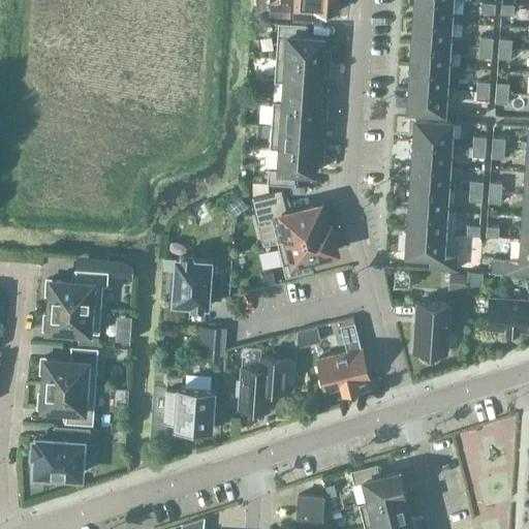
[(337,0),(293,0),(292,20),(320,22),(321,10),(337,11),(337,0)]
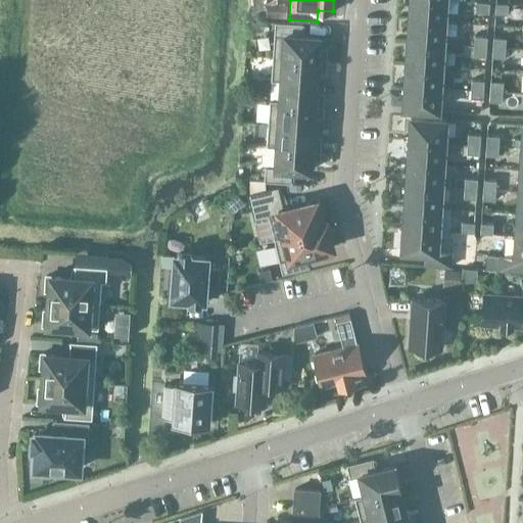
[(446,1),(434,0),(410,0),(409,20),(445,22),(446,1)]
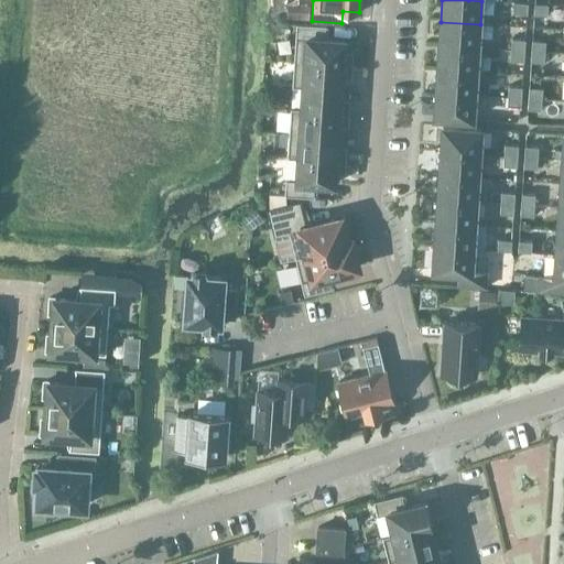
[(514,12),(528,13),(529,2),(516,1),(514,12)]
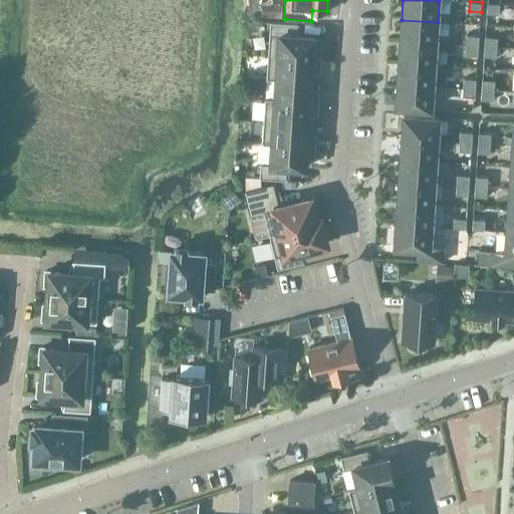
[(487,13),(499,13),(500,3),(488,3),(487,13)]
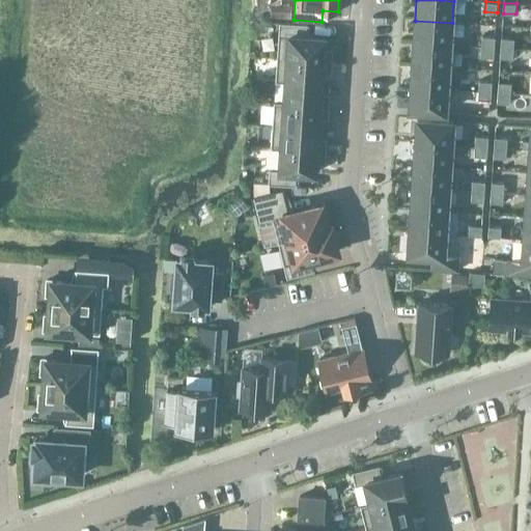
[(415,21),(414,43),(450,46),(452,23),(415,21)]
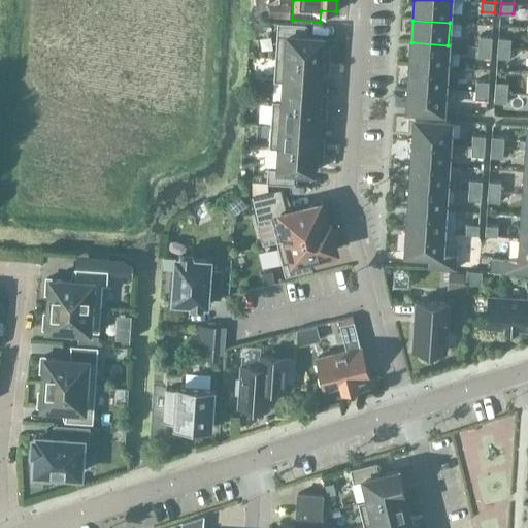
[(305,24),(278,22),(275,57),(329,61),(329,55),(322,54),(322,50),(323,50),(324,48),(322,48),(323,37),(304,36),(304,25),(305,25),(305,24)]
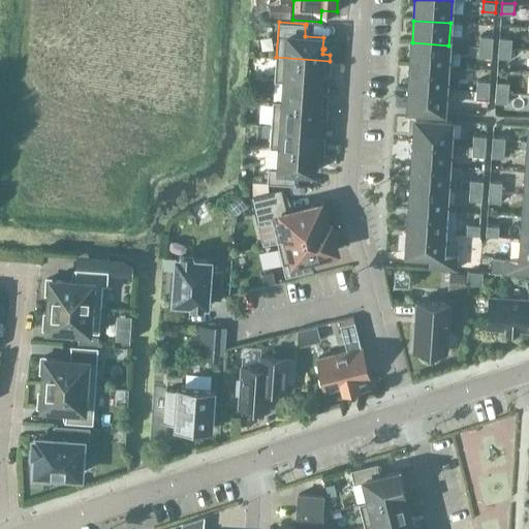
[(479,35),(479,45),(493,47),(493,36),(479,35)]
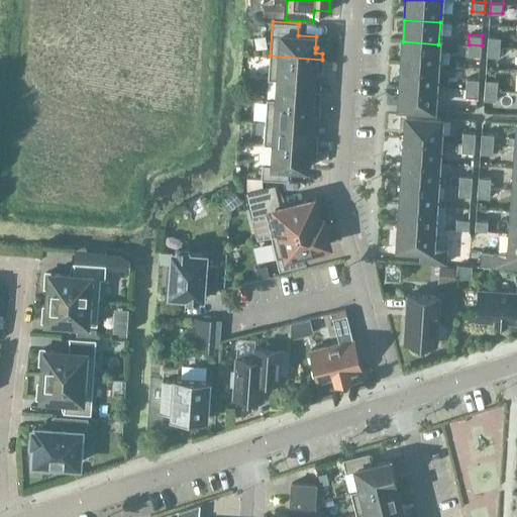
[(489,36),(488,45),(501,46),(502,37),(489,36)]
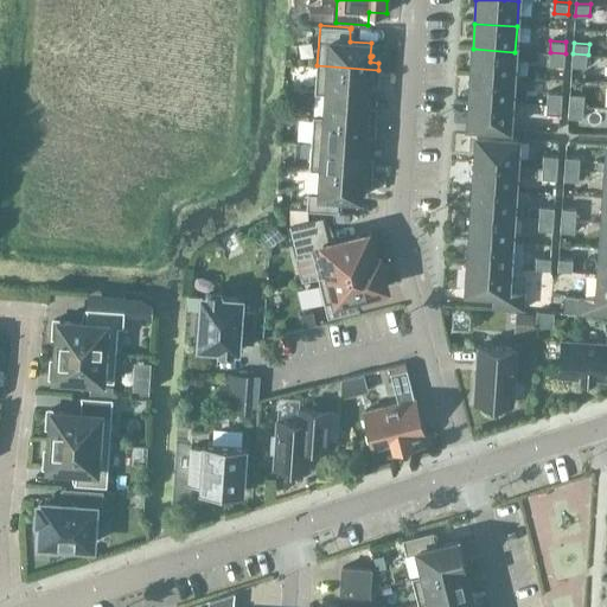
[(515,52),(473,49),(472,75),(513,77),(515,52)]
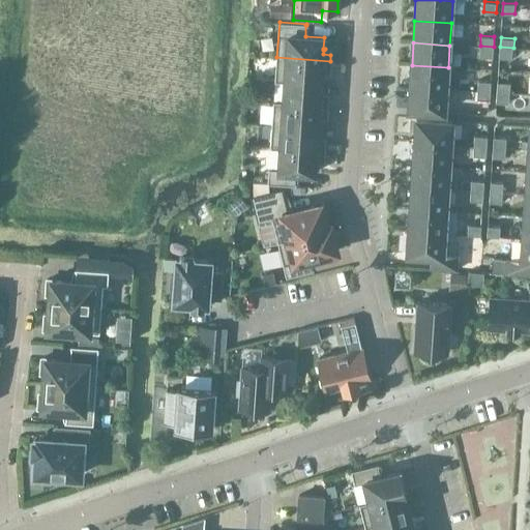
[(480,46),(479,56),(493,56),(494,47),(480,46)]
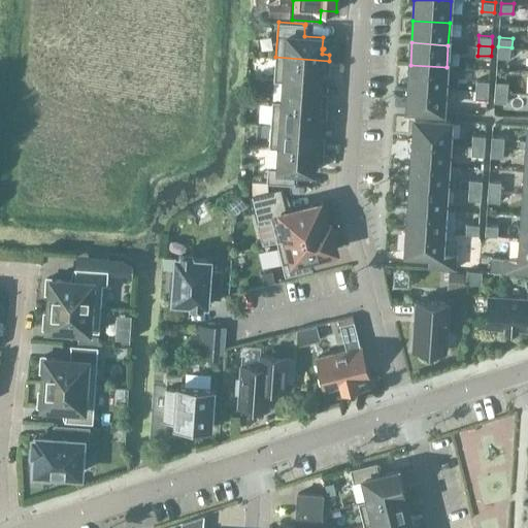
[(498,46),(497,57),(510,58),(512,47),(498,46)]
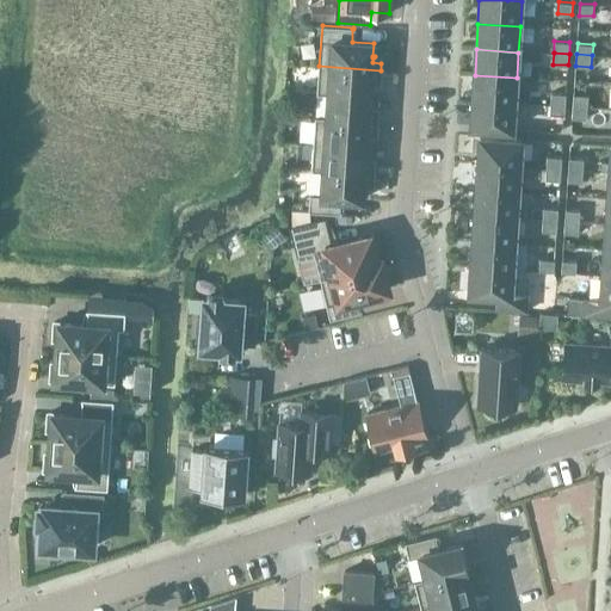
[(380,78),(381,71),(319,66),(318,93),(326,94),(328,94),(328,93),(370,96),(371,78),(380,78)]
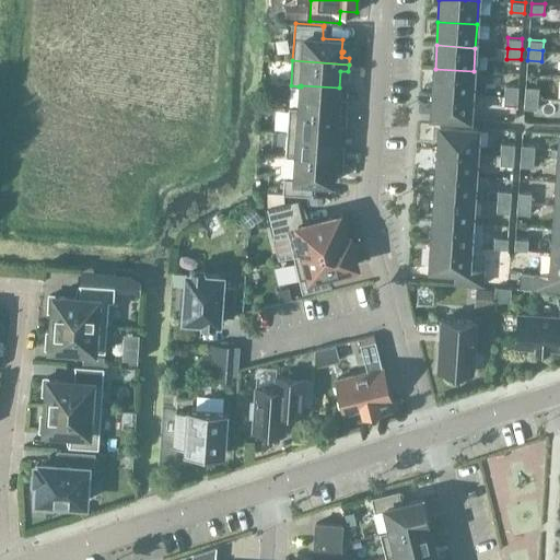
[(474,71),(435,69),(433,93),(471,95),(474,71)]
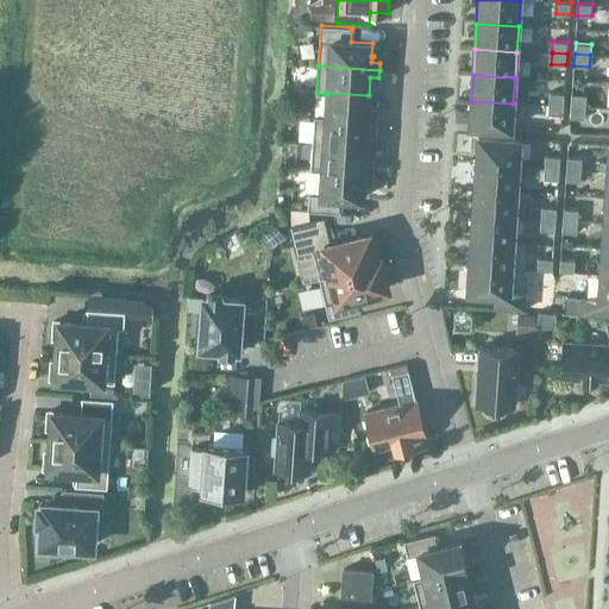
[(325,94),(324,117),(326,117),(326,118),(376,121),(376,114),(368,113),(369,95),(327,93),(327,94),(325,94)]
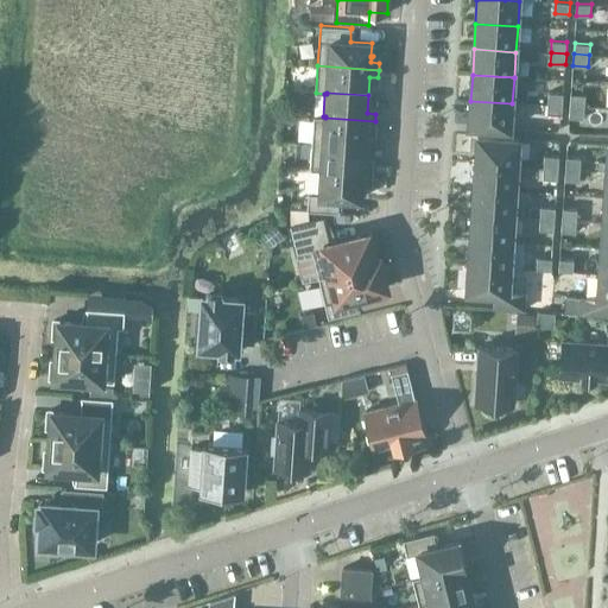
[(548,93),(548,105),(563,106),(563,94),(548,93)]
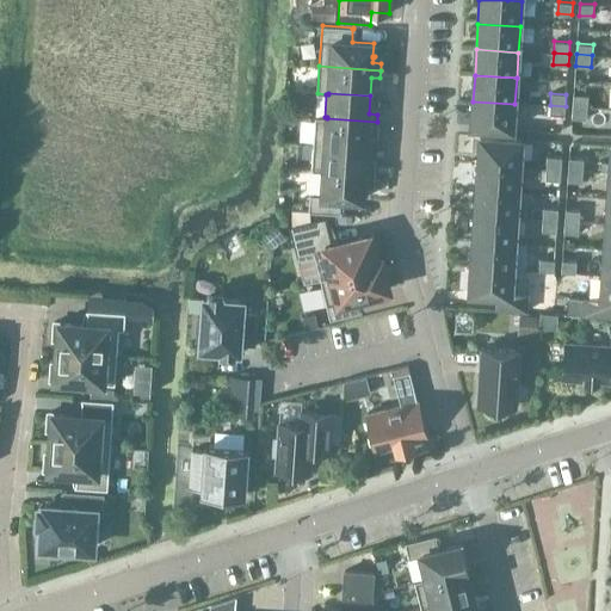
[(588,96),(574,94),(573,106),(587,107),(588,96)]
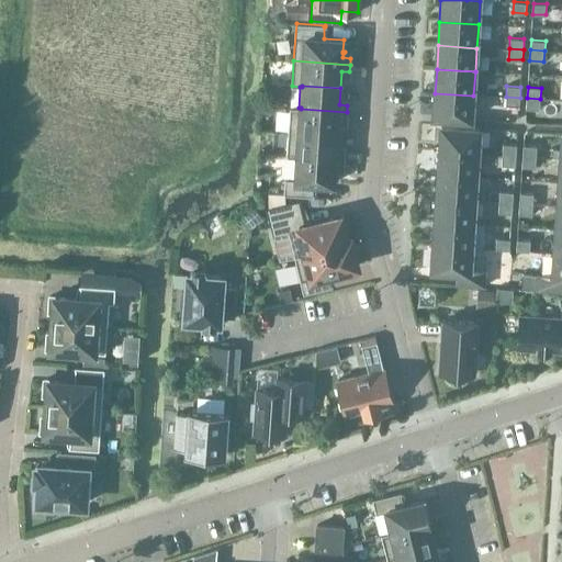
[(473,96),(435,93),(434,115),(472,119),(473,96)]
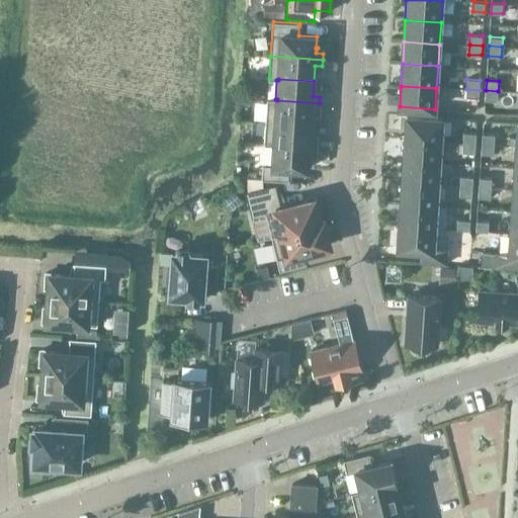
[(466,89),(465,98),(479,99),(480,90),(466,89)]
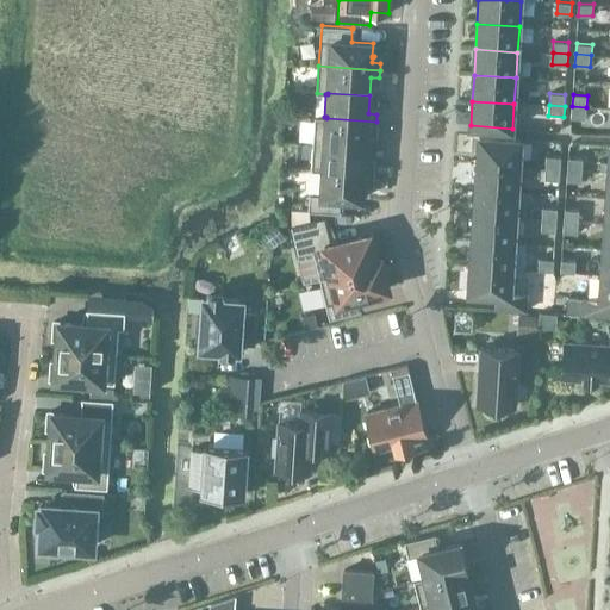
[(586,107),(572,106),(571,118),(586,118),(586,107)]
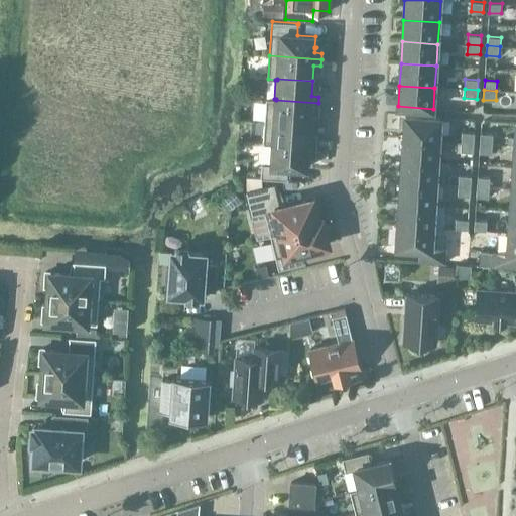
[(265,121),(309,124),(310,114),(311,114),(311,113),(310,113),(310,109),(317,109),(318,103),(276,100),(276,99),(274,99),(266,99),(265,121)]
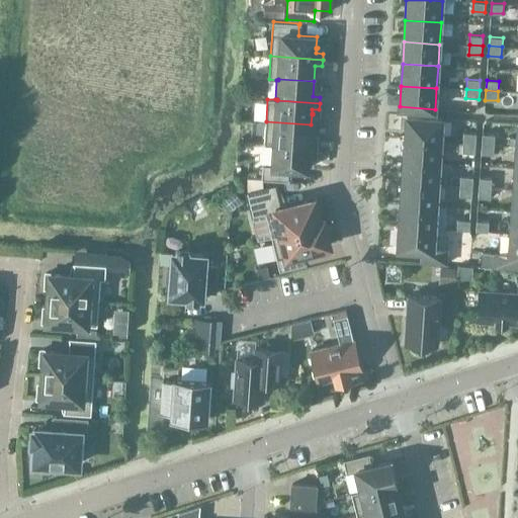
[(442,118),(407,115),(406,140),(441,142),(442,118)]
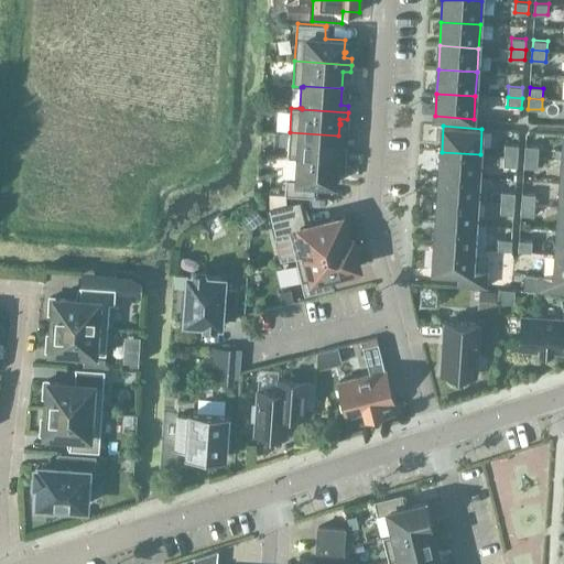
[(296,156),(345,160),(345,153),(337,152),(338,149),(339,149),(339,148),(339,147),(338,147),(338,136),(290,132),(289,156),(296,156)]
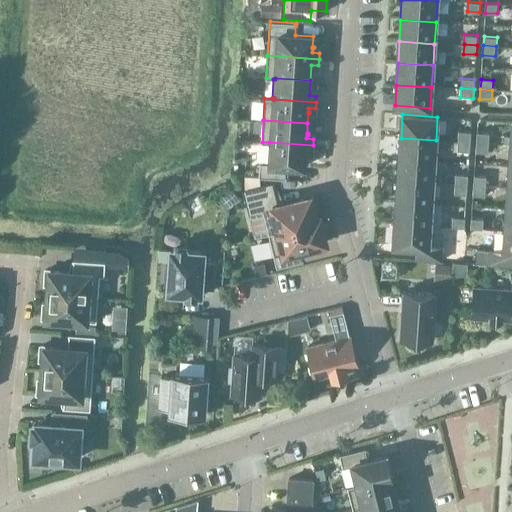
[(458,132),(457,142),(470,143),(471,133),(458,132)]
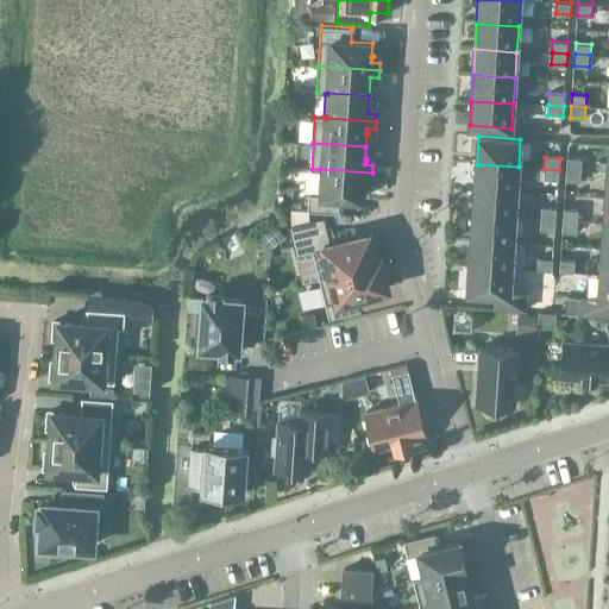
[(567,159),(566,170),(582,171),(583,159),(567,159)]
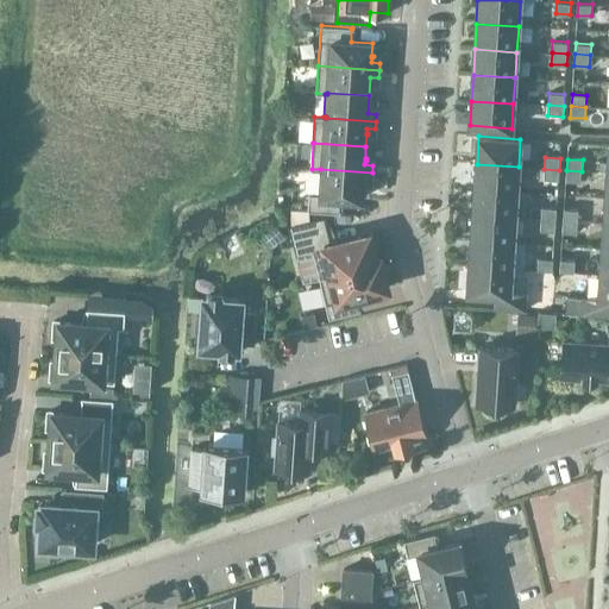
[(519,167),(477,164),(475,190),(516,193),(519,167)]
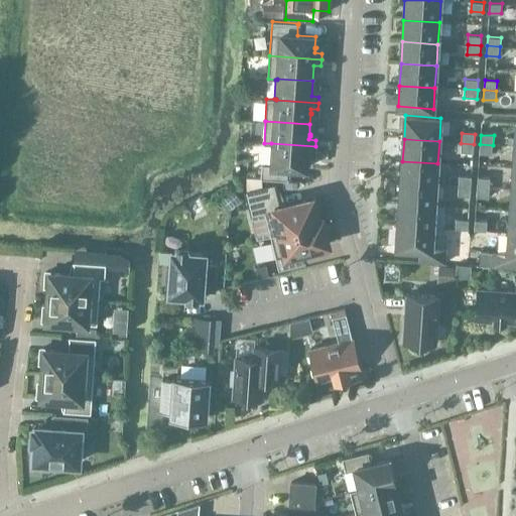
[(262,164),(262,177),(288,179),(288,178),(287,178),(288,167),(306,168),(307,157),(308,157),(308,156),(307,156),(307,152),(314,152),(315,146),(271,143),(270,164),(262,164)]
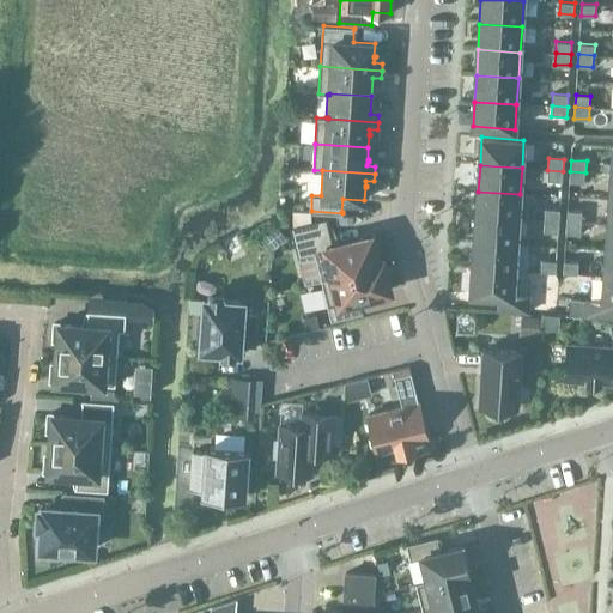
[(547,170),(546,182),(562,183),(563,171),(547,170)]
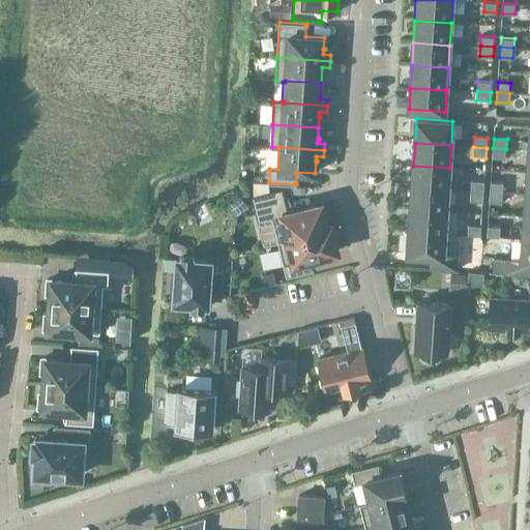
[(493,148),(493,158),(506,159),(506,149),(493,148)]
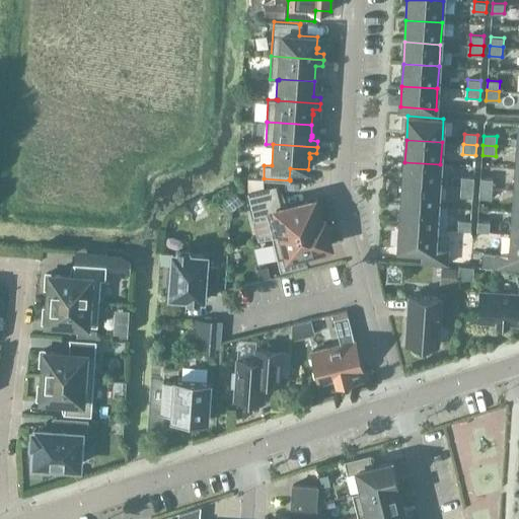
[(440,164),(404,162),(403,183),(439,186),(440,164)]
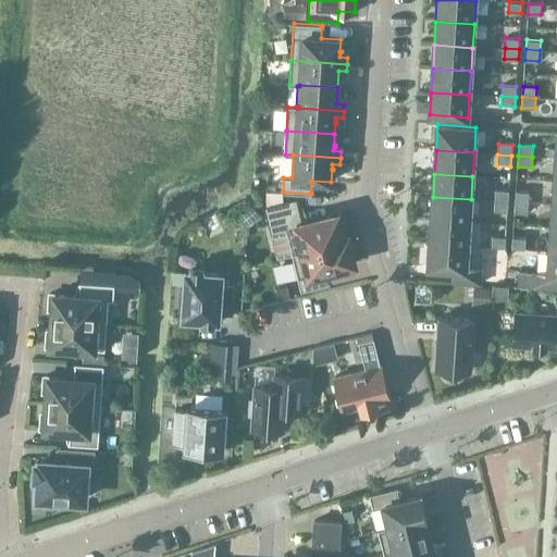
[(495,189),(494,200),(508,201),(509,190),(495,189)]
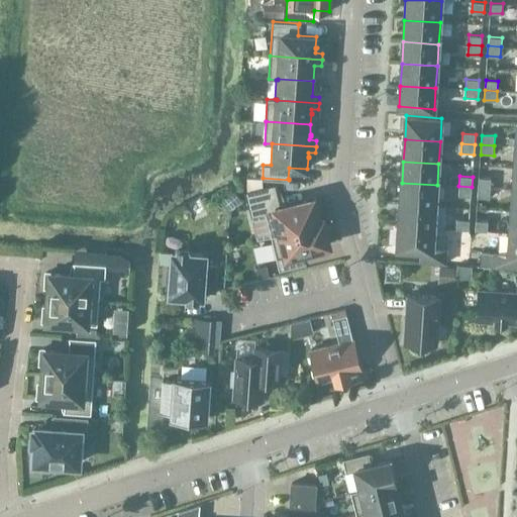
[(479,177),(479,187),(491,188),(492,178),(479,177)]
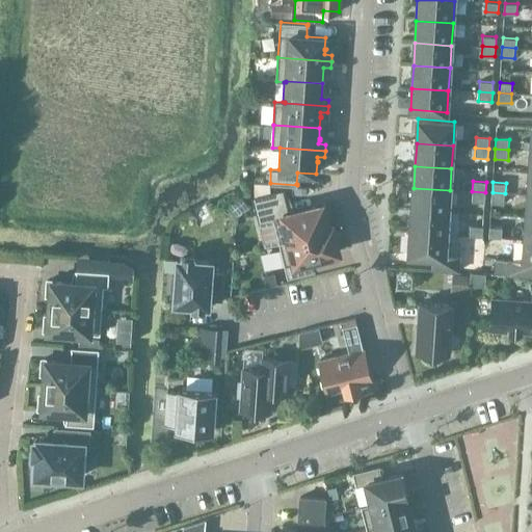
[(450,190),(414,188),(411,211),(448,213),(450,190)]
